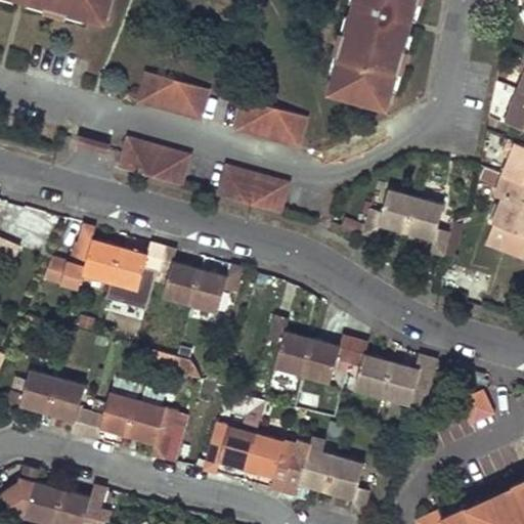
[(33,0),(28,0),(27,5),(45,10),(47,3),(33,0)]
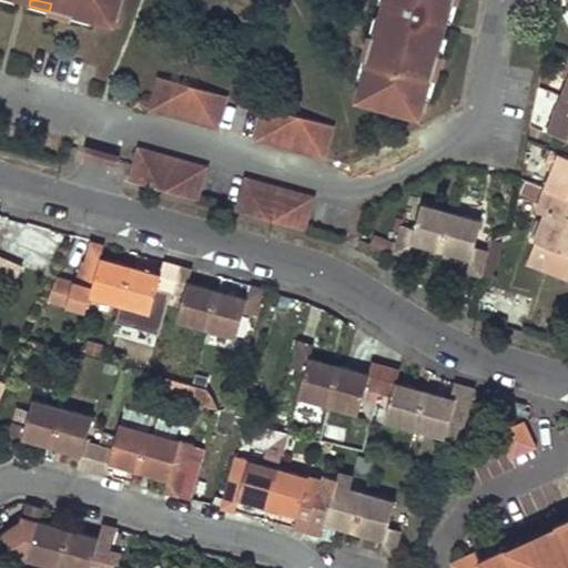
[(36,0),(51,3),(49,11),(73,18),(74,10),(94,17),(113,22),(119,0),(36,0)]
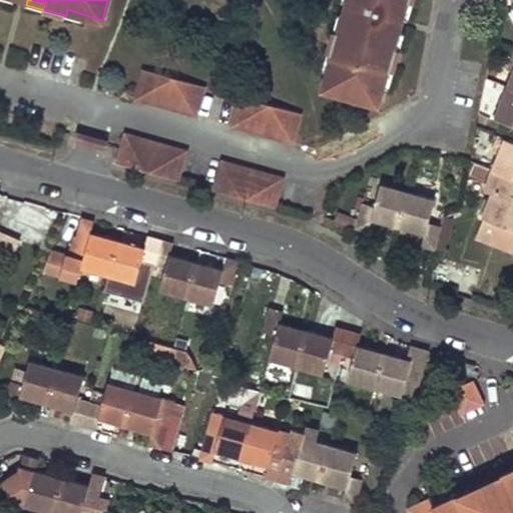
[(378,104),(383,87),(388,70),(394,72),(400,50),(394,48),(399,31),(402,18),(407,1),(413,2),(413,0),(349,0),(349,3),(345,16),(340,33),(334,32),(328,53),(334,55),(329,73),(325,89),(378,104)]
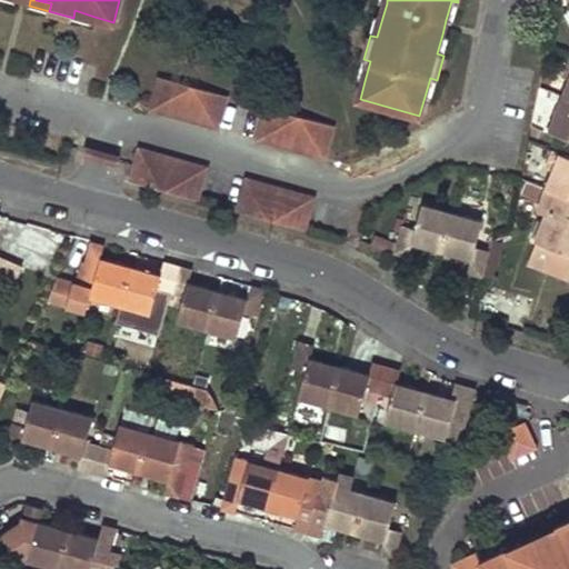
[(458,2),(451,1),(446,20),(452,22),(458,2)]
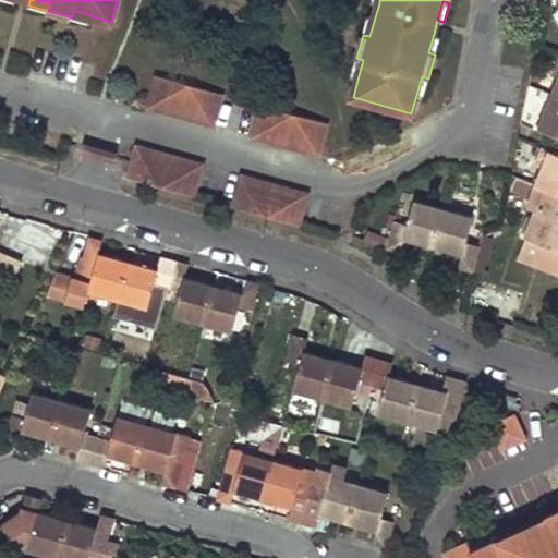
[(73,10),(72,17),(91,23),(93,16),(73,10)]
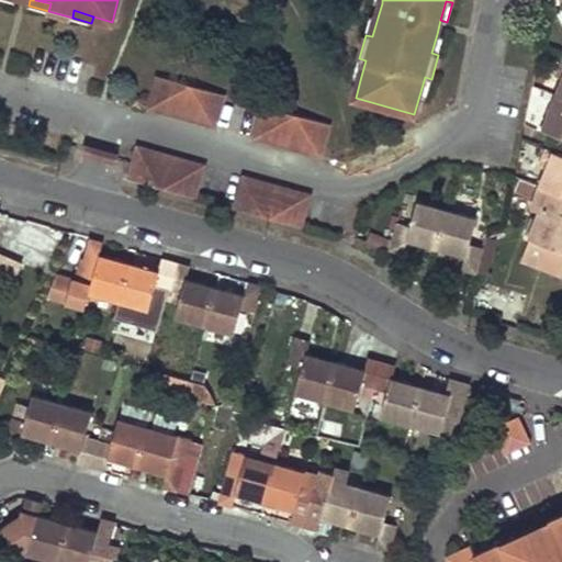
[(378,18),(371,15),(366,35),(372,36),(378,18)]
